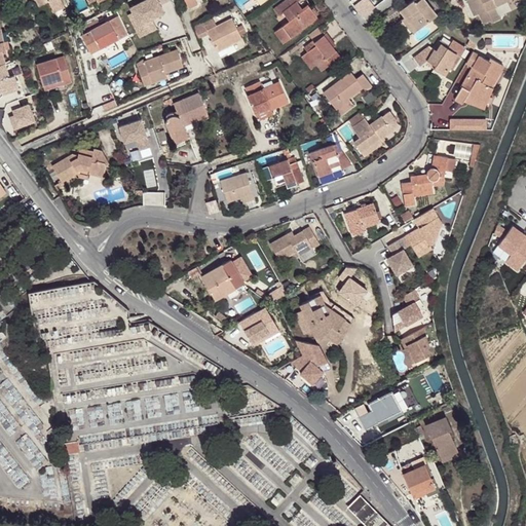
[(145,0),(129,8),(132,12),(140,28),(153,22),(152,19),(164,12),(160,5),(170,0),(145,0)]
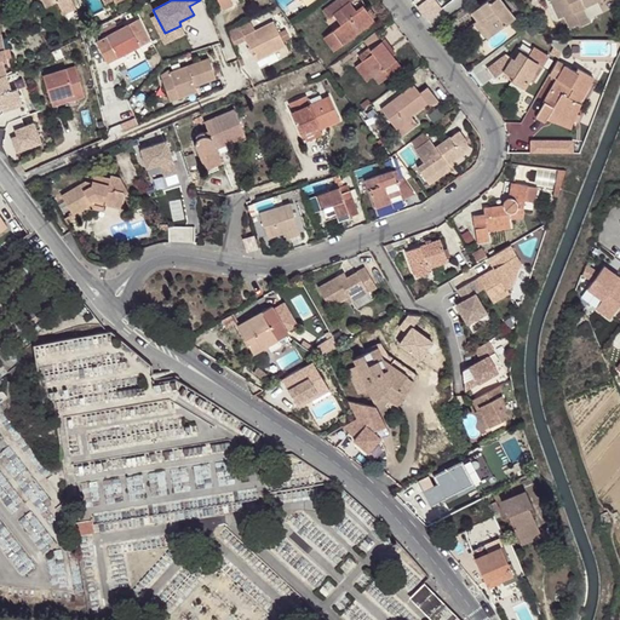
[(217,0),(223,10),(233,5),(230,0),(217,0)]
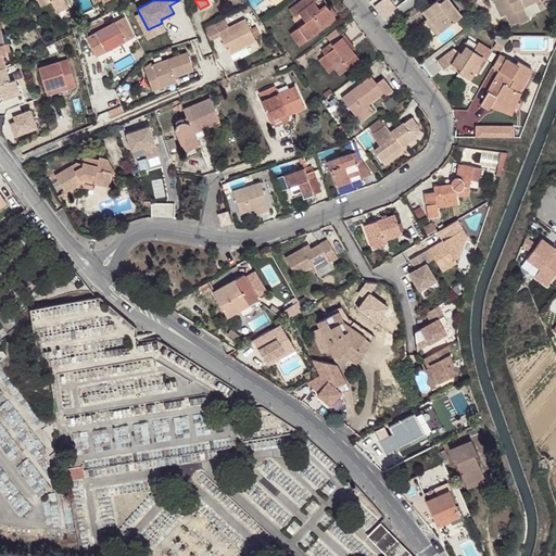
[(302,0),(289,10),(294,16),(299,13),(305,22),(290,34),(300,46),(307,39),(336,19),(326,4),(320,10),(314,1),(315,0),(302,0)]
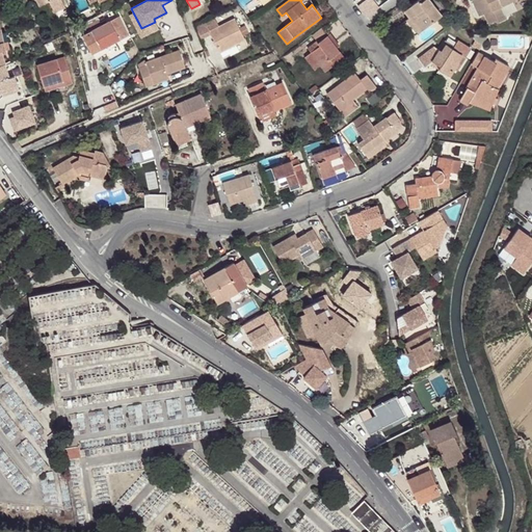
[(428,0),(418,0),(404,11),(409,18),(406,20),(418,33),(441,16),(428,0)]
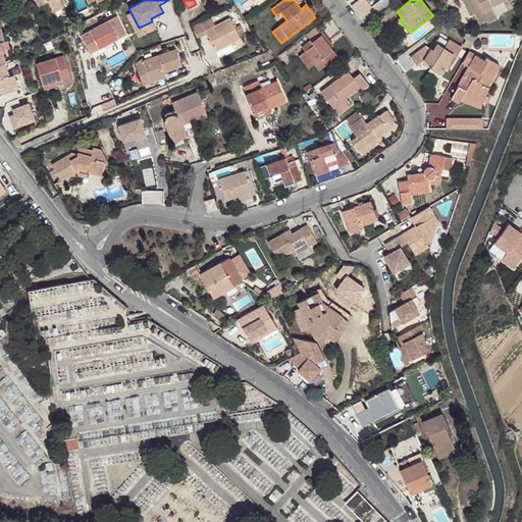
[(503,0),(463,0),(470,15),(475,13),(480,23),(487,20),(488,22),(498,17),(491,6),(502,1),(503,0)]
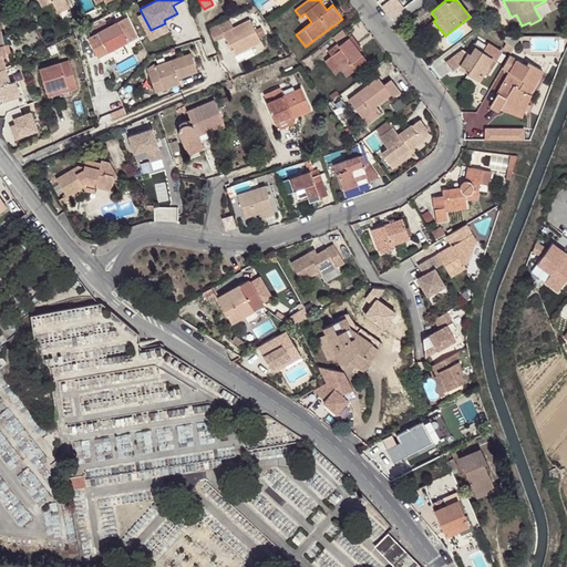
[(68,2),(55,8),(59,13),(70,8),(68,2)]
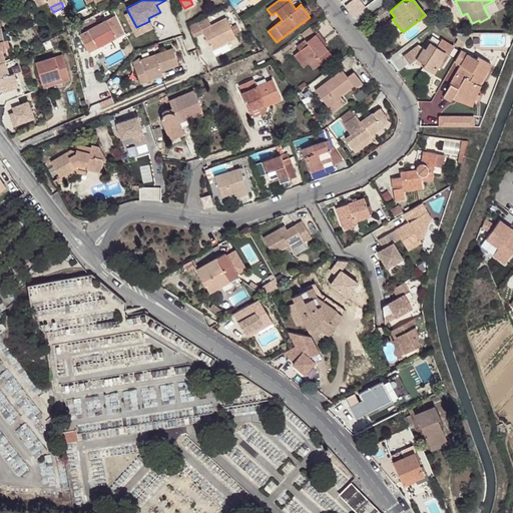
[(136,27),(128,12),(124,14),(135,36),(152,28),(149,21),(136,27)]
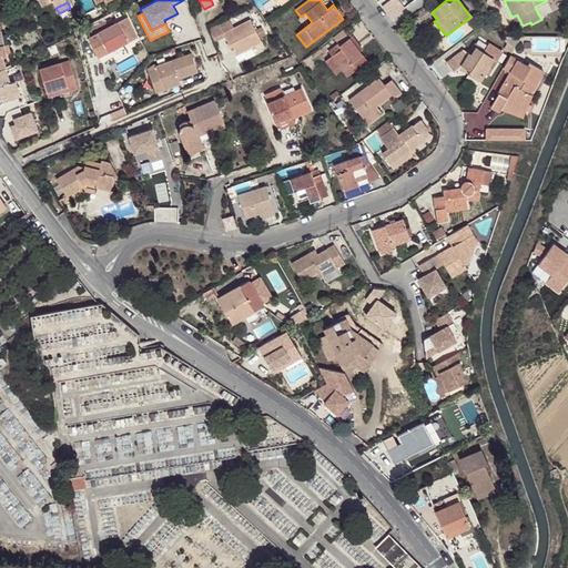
[(128,17),(118,22),(128,42),(137,37),(128,17)]
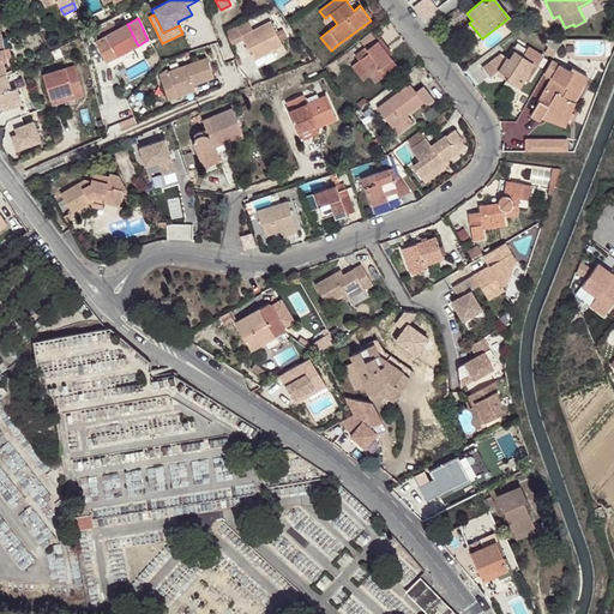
[(112,19),(90,30),(106,61),(138,46),(127,24),(116,29),(112,19)]
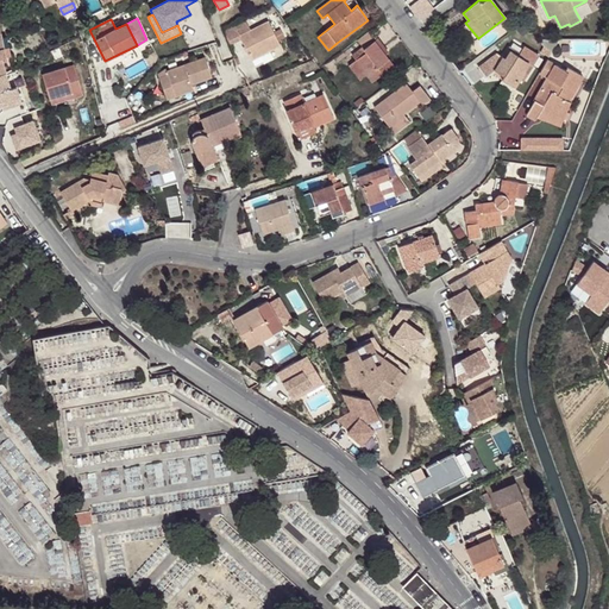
[(249,24),(237,30),(239,36),(251,60),(281,45),(269,22),(251,30),(249,24)]
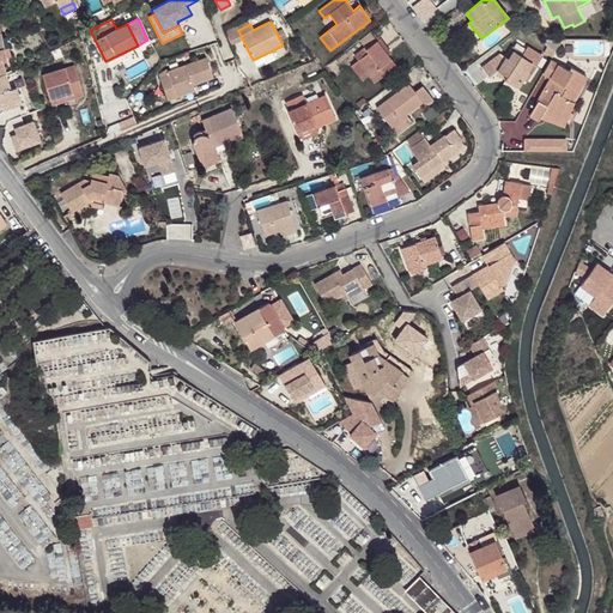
[(359,41),(365,48),(366,49),(380,38),(374,30),(359,41)]
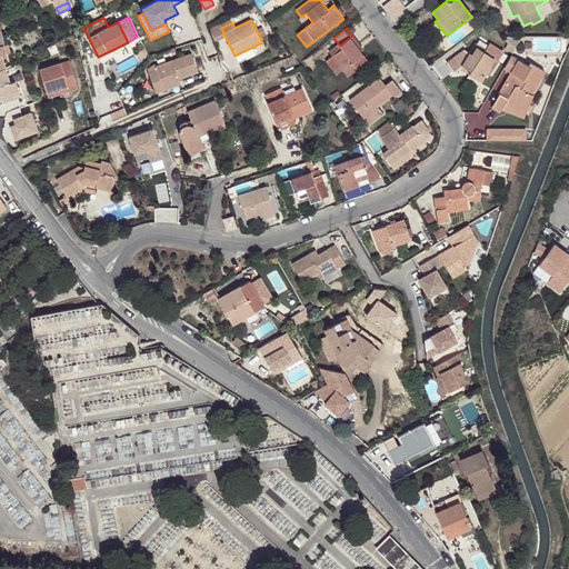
[(329,52),(332,57),(343,70),(348,77),(358,69),(359,70),(369,62),(360,51),(355,45),(358,42),(353,36),(340,46),(339,45),(329,52)]
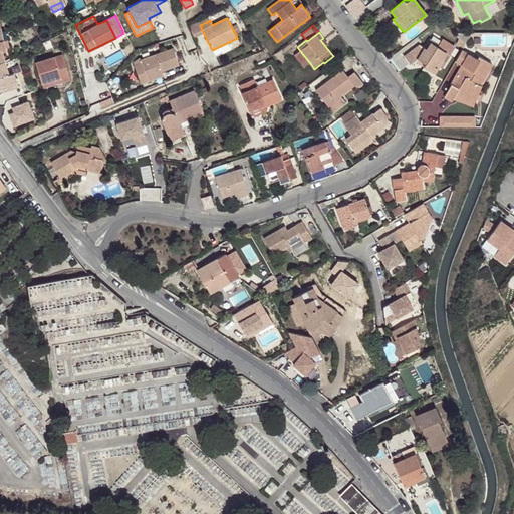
[(420,45),(404,57),(411,65),(415,61),(418,59),(426,64),(424,66),(435,73),(439,66),(443,59),(447,52),(437,46),(429,41),(425,48),(420,45)]
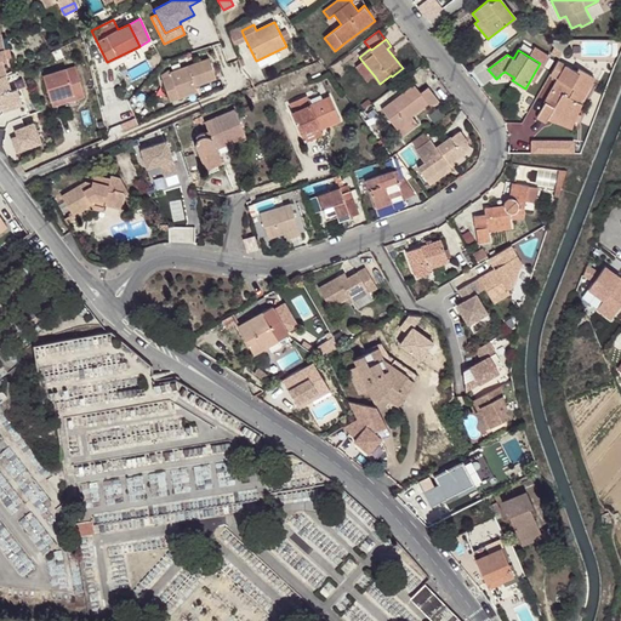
[(171,77),(163,80),(170,101),(197,92),(195,86),(194,84),(198,81),(199,85),(216,79),(209,58),(170,73),(171,77)]
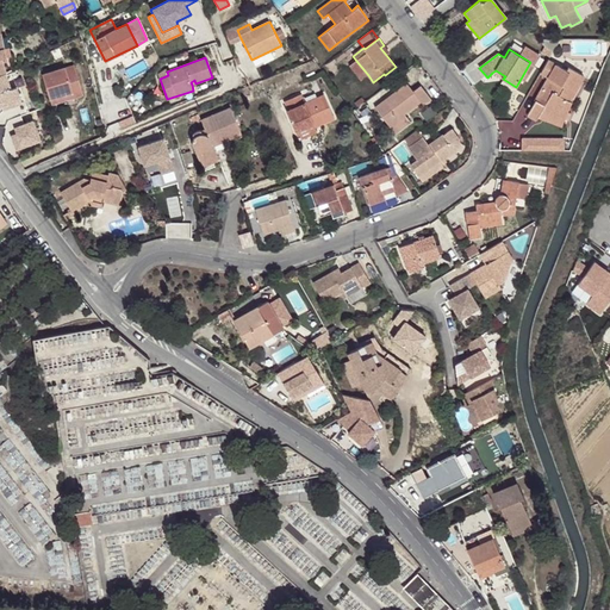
[(356,61),(349,66),(360,81),(368,75),(356,61)]
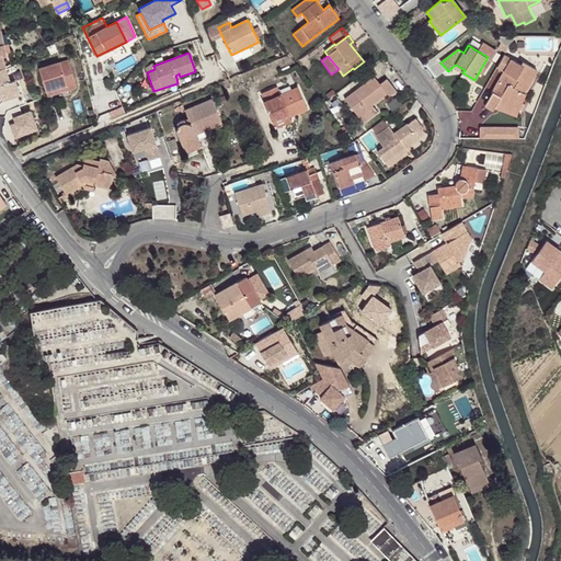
[(68,59),(60,63),(63,70),(70,68),(68,59)]
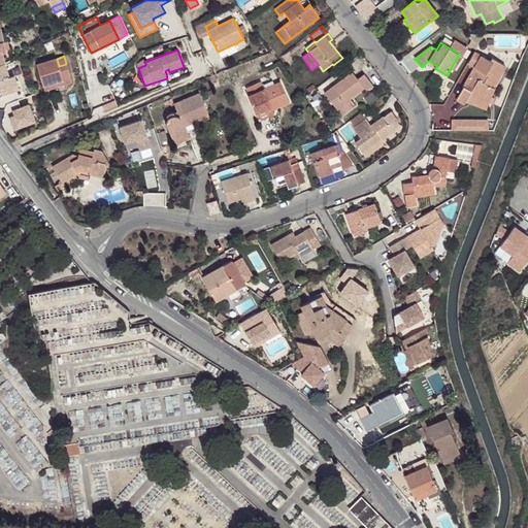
[(490,61),(481,56),(473,68),(475,70),(472,76),(469,75),(462,88),(463,88),(456,100),(464,105),(466,102),(469,96),(489,103),(495,88),(493,87),(505,66),(492,58),(490,61)]
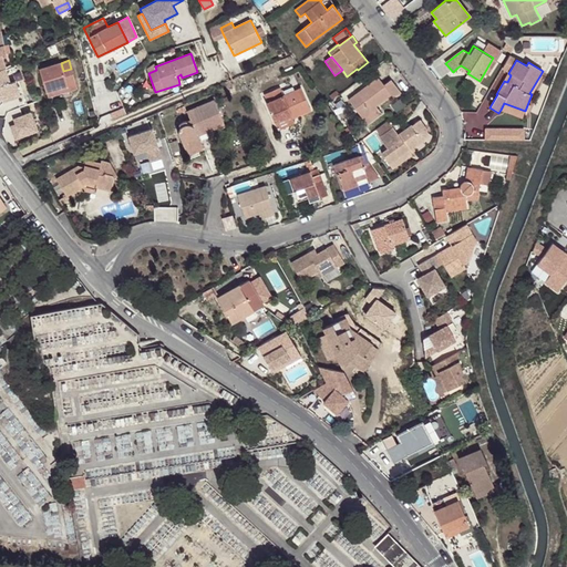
[(61,63),(40,70),(47,92),(68,85),(70,91),(78,89),(71,69),(63,71),(61,63)]
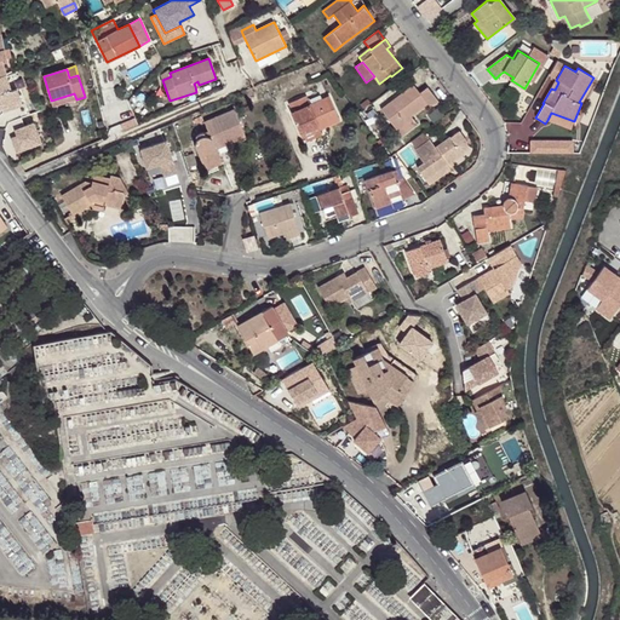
[(0,115),(5,114),(5,113),(23,105),(17,90),(12,91),(7,75),(0,76),(0,115)]
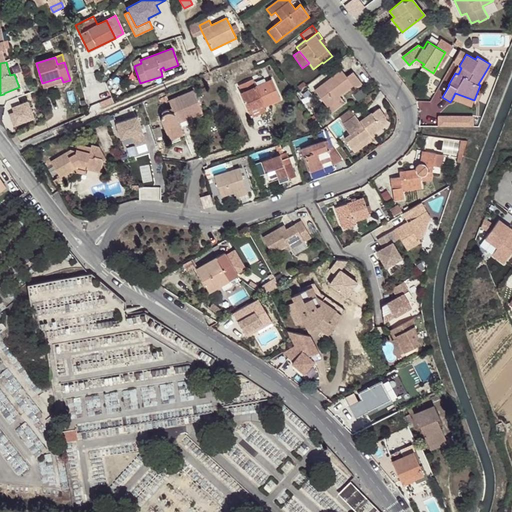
[(324,83),(315,90),(328,107),(341,98),(339,95),(353,85),(356,88),(362,84),(353,72),(347,77),(342,70),(333,77),(334,79),(328,84),(329,85),(326,87),(324,83)]
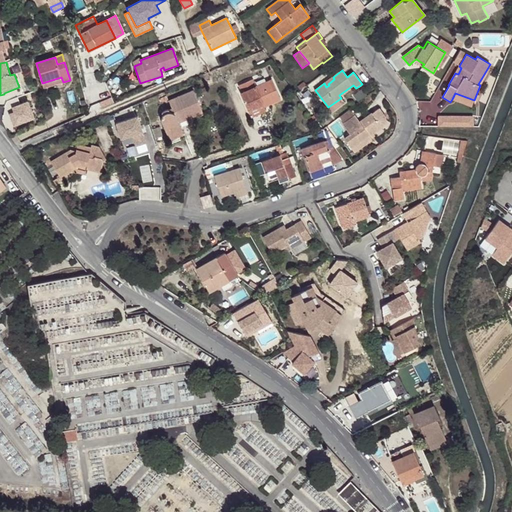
[(61,77),(42,83),(43,88),(63,82),(61,77)]
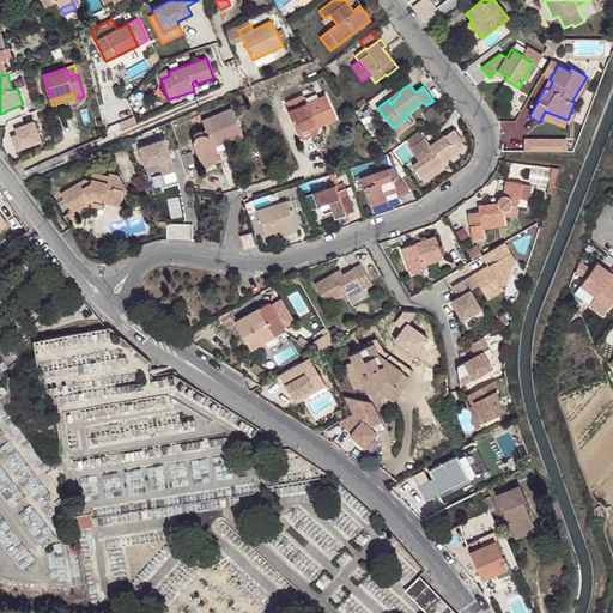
[(400,95),(399,92),(388,99),(390,104),(394,102),(393,101),(400,95)]
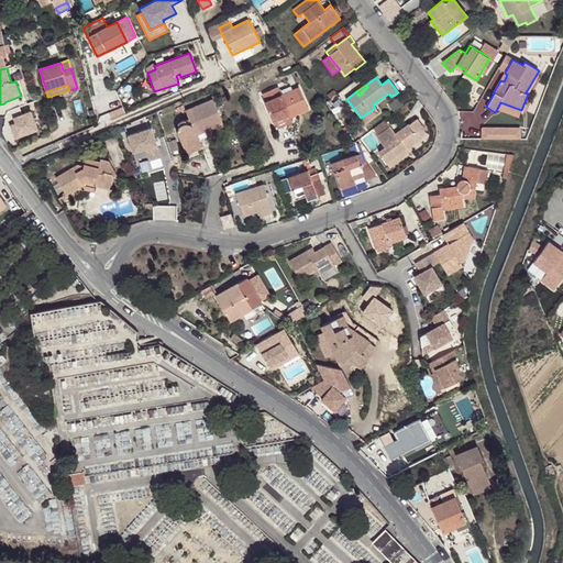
[(266,101),(264,102),(273,121),(290,113),(291,117),(309,109),(299,87),(282,95),(278,87),(263,94),(266,101)]
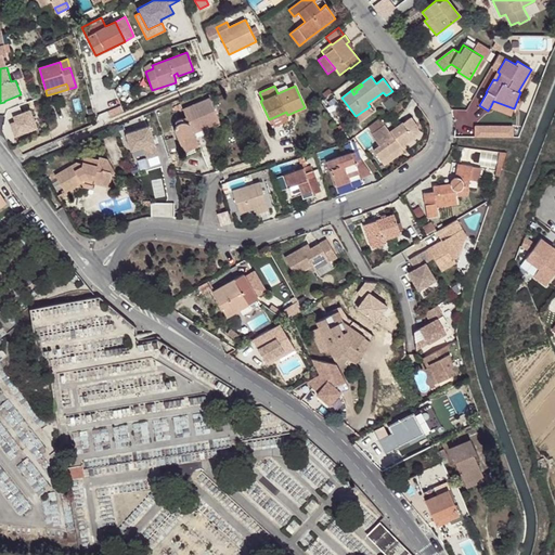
[(175,131),(184,153),(198,146),(194,133),(220,121),(210,98),(183,108),(186,117),(183,118),(179,120),(176,123),(177,125),(176,127),(175,129),(175,131)]
